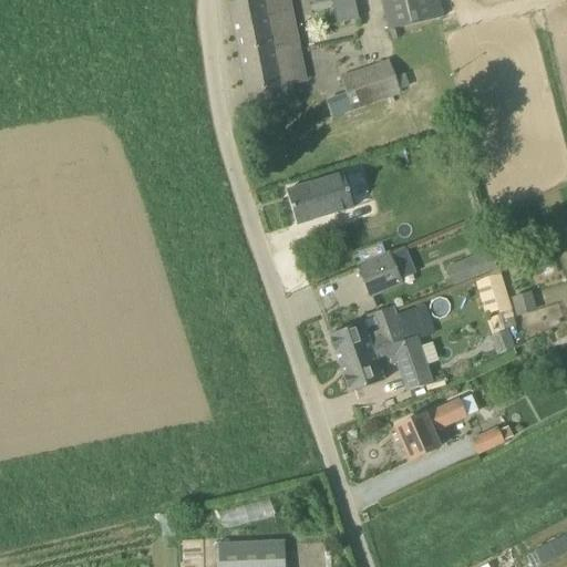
[(291,59),(301,57),(289,0),(253,0),(228,4),(247,93),(281,86),(296,83),(291,59)]
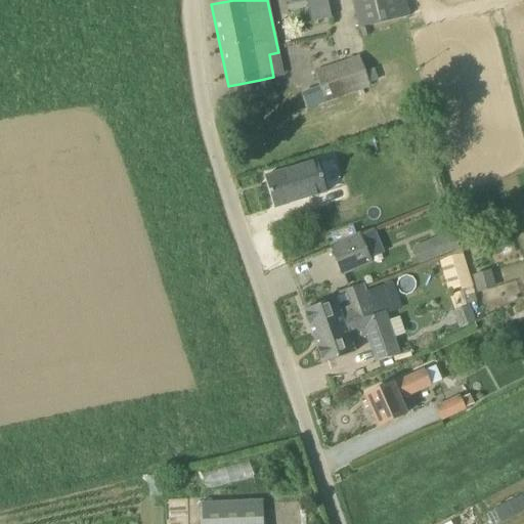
[(309,0),(312,22),(334,17),(330,0),(309,0)]
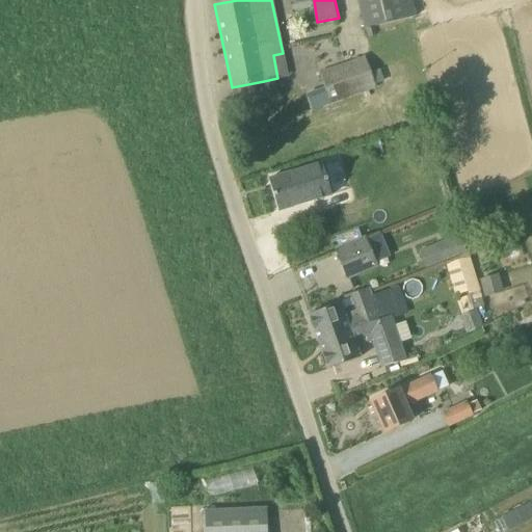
[(415,18),(410,0),(356,0),(365,29),(415,18)]
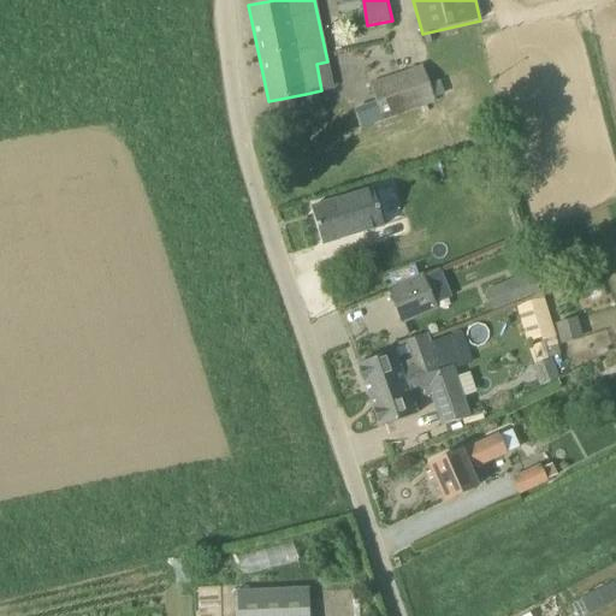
[(383,120),(434,102),(422,66),(369,86),(383,120)]
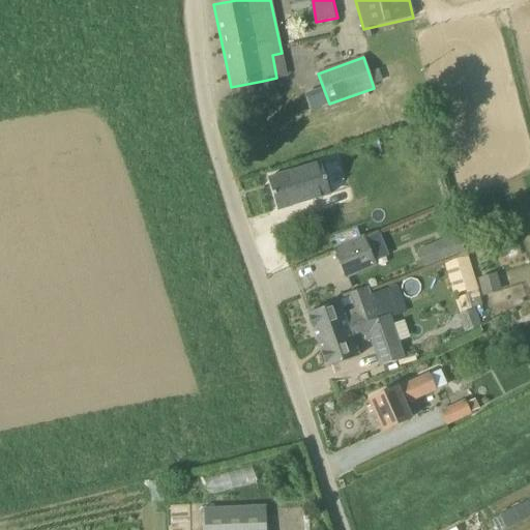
[(288,180),(270,186),(277,211),(312,200),(307,185),(323,181),(318,165),(286,174),(288,180)]
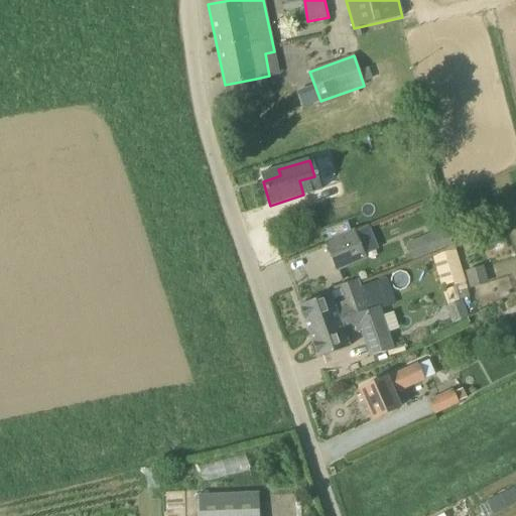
[(338,199),(358,192),(352,171),(332,177),(338,199)]
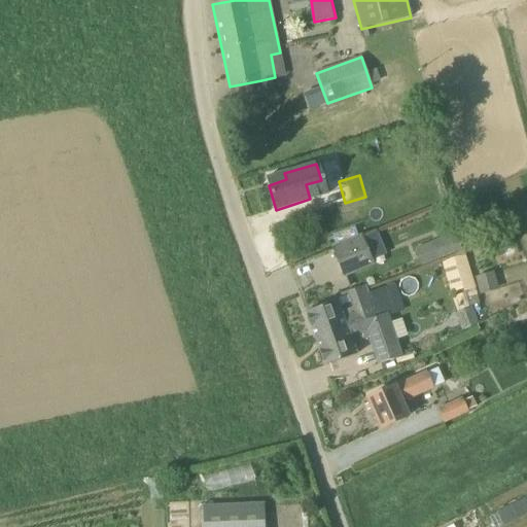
[(371,233),(376,258),(385,256),(380,231),(371,233)]
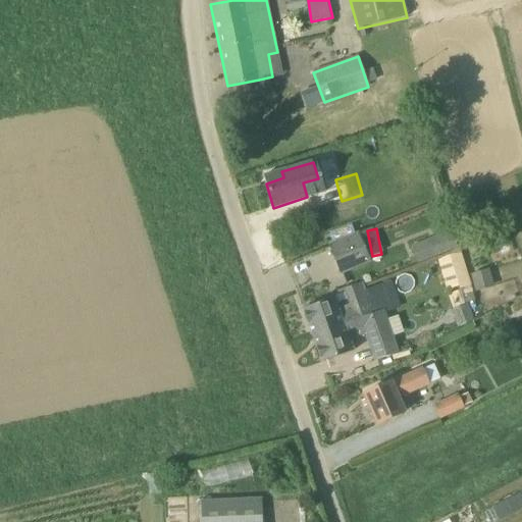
[(417,265),(458,249),(451,230),(410,247),(417,265)]
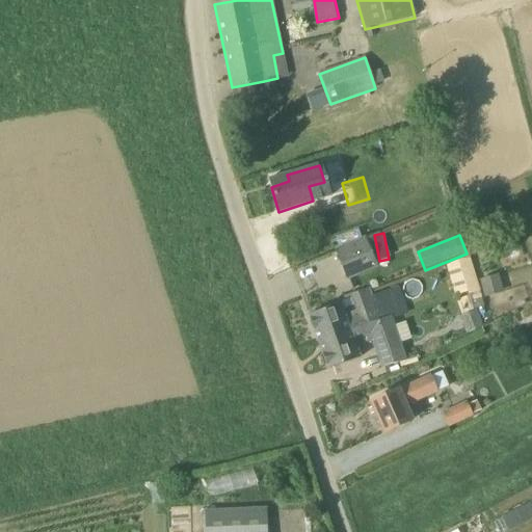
[(342,266),(371,254),(365,238),(336,250),(342,266)]
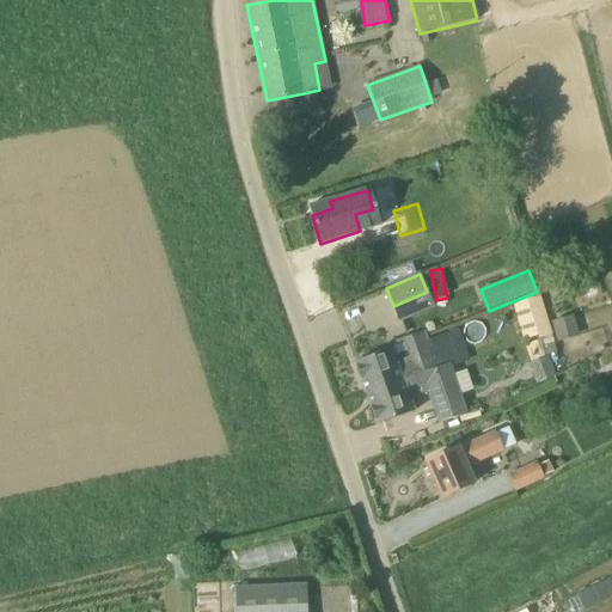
[(542,318),(543,318),(536,297),(520,301),(532,338),(546,335),(542,318)]
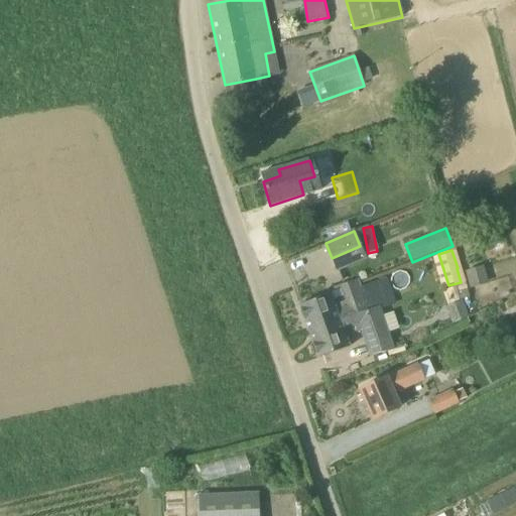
[(470,289),(488,283),(483,266),(465,271),(470,289)]
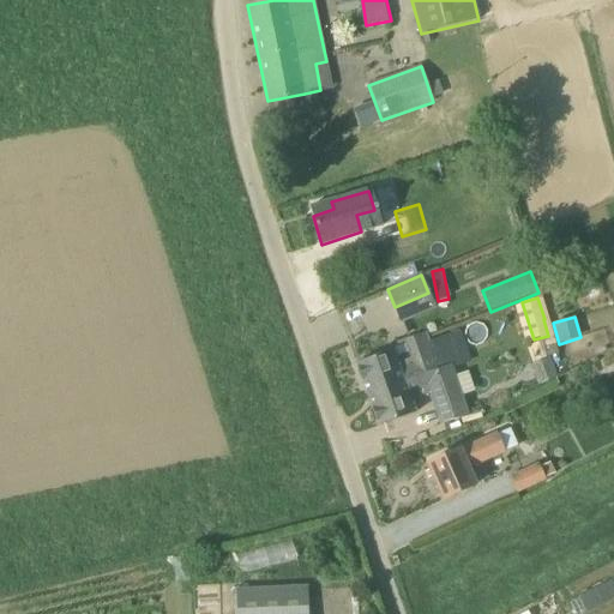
[(367,395),(438,369),(425,333),(405,341),(410,356),(396,361),(392,351),(356,363),(367,395)]
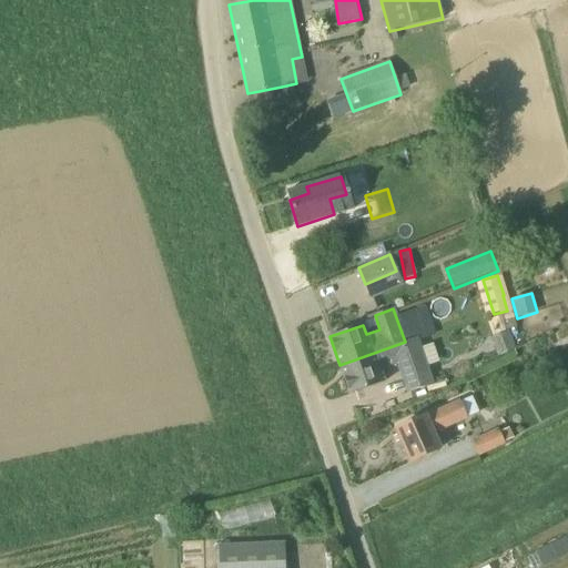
[(340,365),(350,395),(384,383),(377,364),(382,362),(384,369),(398,364),(403,376),(426,367),(416,338),(405,343),(405,342),(340,365)]
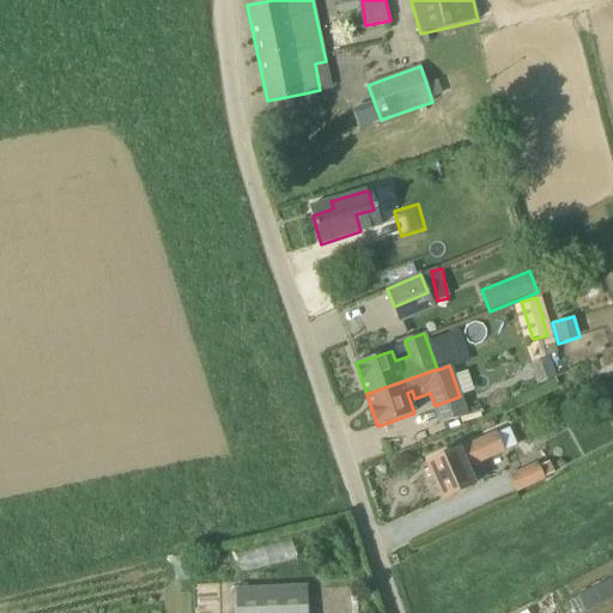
[(459,449),(426,463),(443,499),(474,485),(467,468),(504,451),(496,434),(459,450),(459,449)]
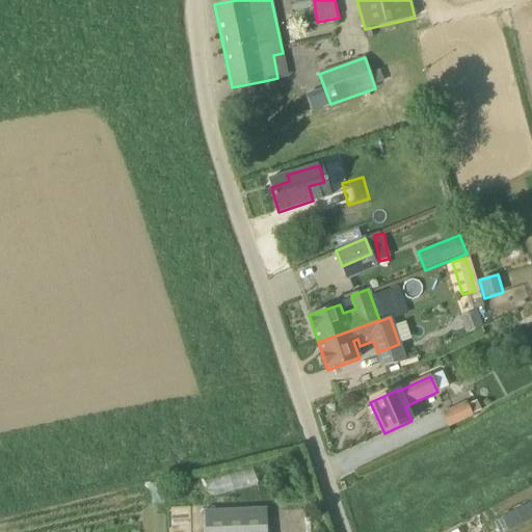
[(473,416),(472,415),(480,411),(476,401),(468,405),(467,403),(442,414),(448,427),(473,416)]
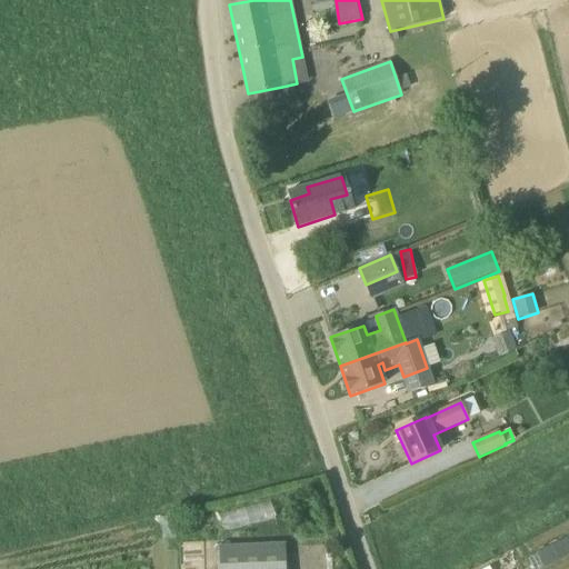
[(535,556),(529,559),(532,567),(533,568),(541,568),(568,556),(568,555),(568,538),(567,539),(566,538),(535,555),(535,556)]
